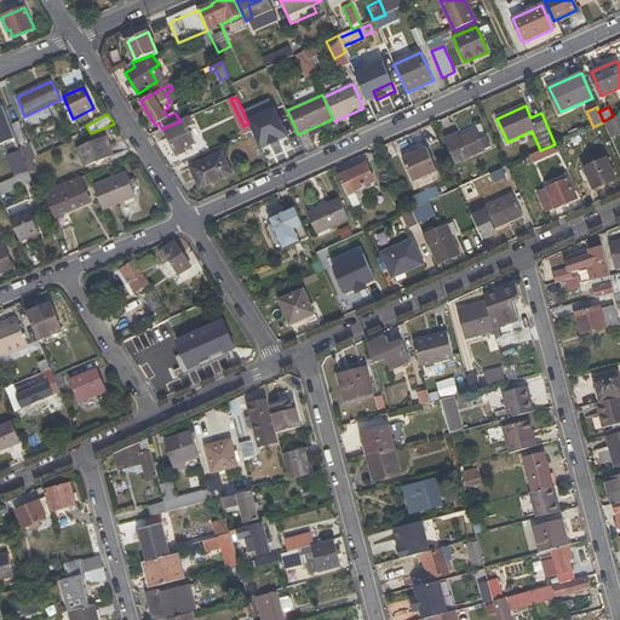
[(189,128),(196,125),(193,115),(181,121),(165,127),(178,155),(188,151),(187,147),(196,143),(189,128)]
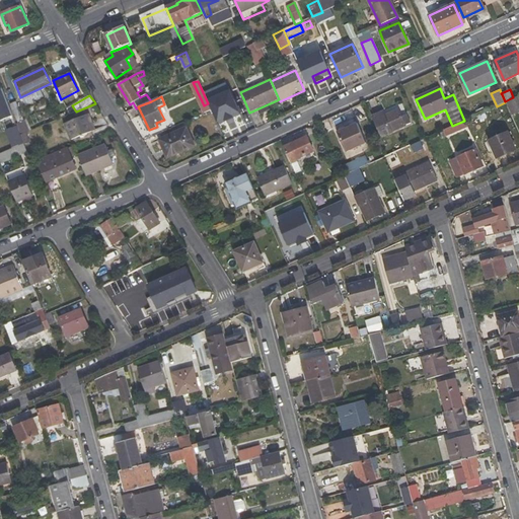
[(228,104),(225,96),(208,104),(211,110),(228,104)]
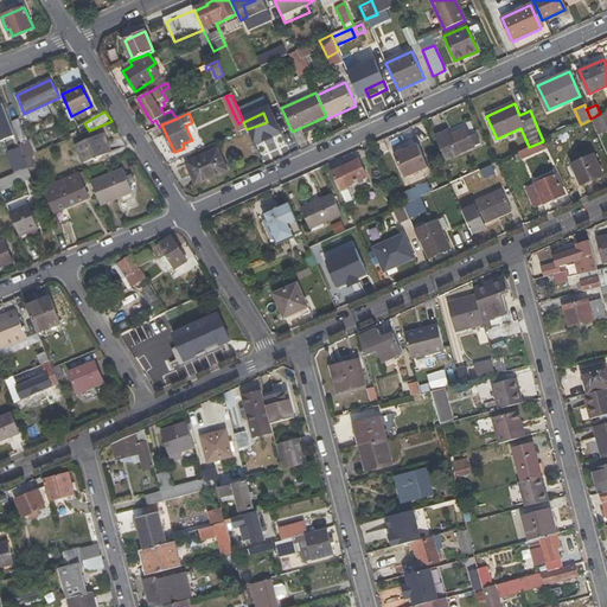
[(276,146),(278,148),(295,140),(292,132),(283,113),(275,116),(278,123),(261,132),(266,145),(270,144),(275,141),(276,146)]
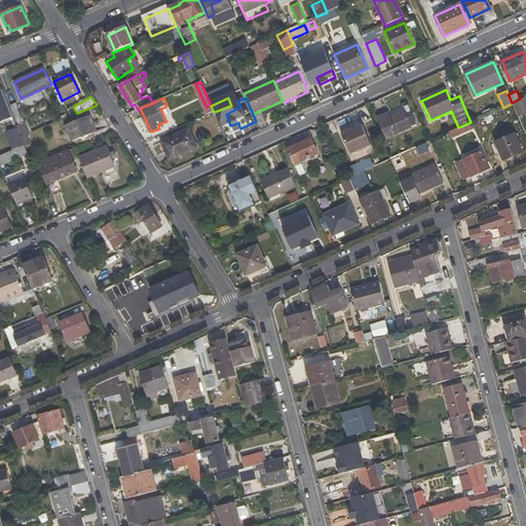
[(19,124),(24,121),(16,103),(10,106),(19,124)]
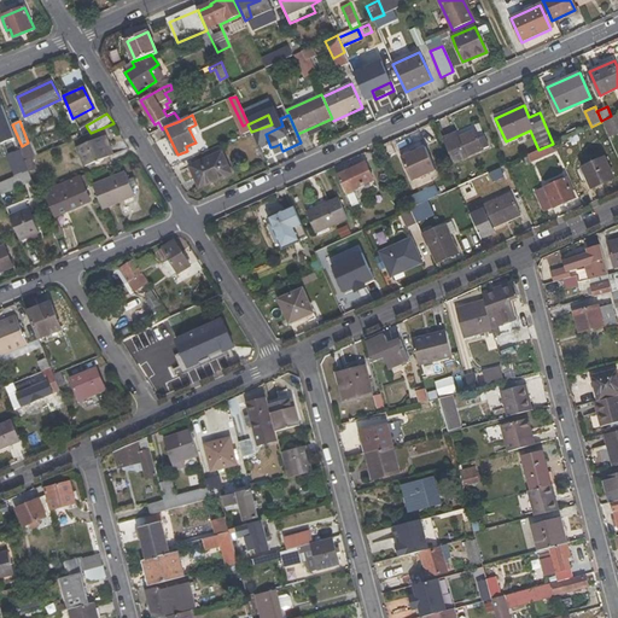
[(445,139),(455,161),(490,146),(485,135),(479,138),(476,130),(459,136),(458,134),(445,139)]
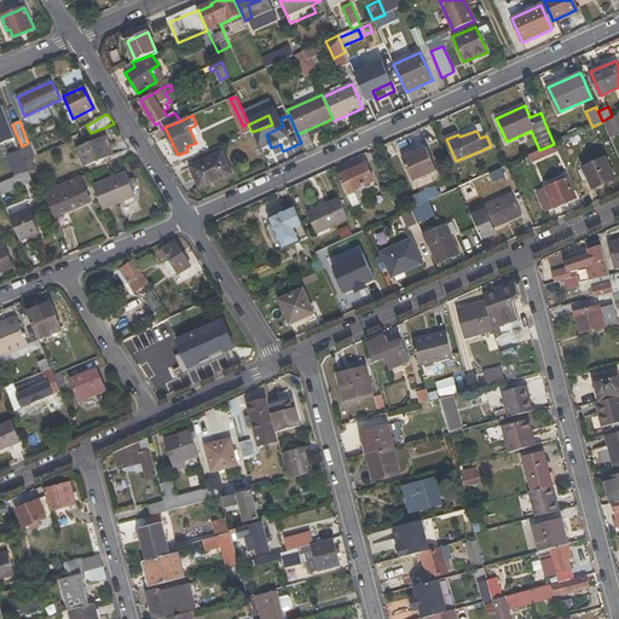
[(115,156),(108,136),(103,137),(110,157),(115,156)]
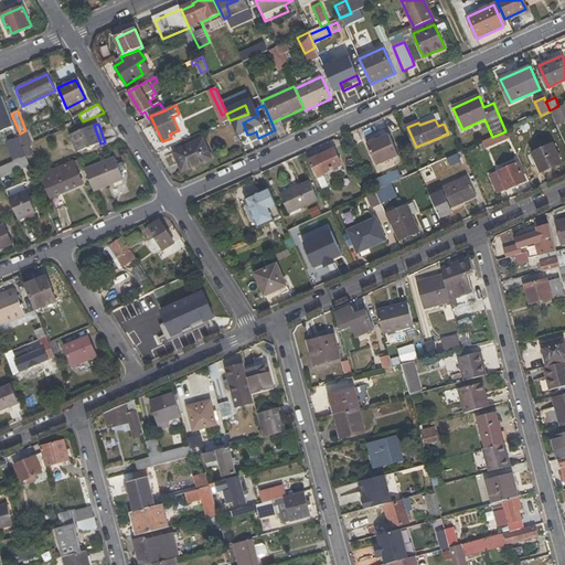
[(77,152),(100,144),(94,125),(70,135),(77,152)]
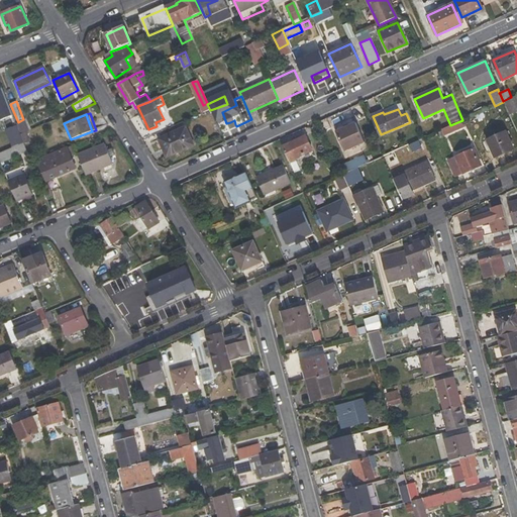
[(352,117),(341,122),(342,125),(343,128),(355,123),(352,117)]
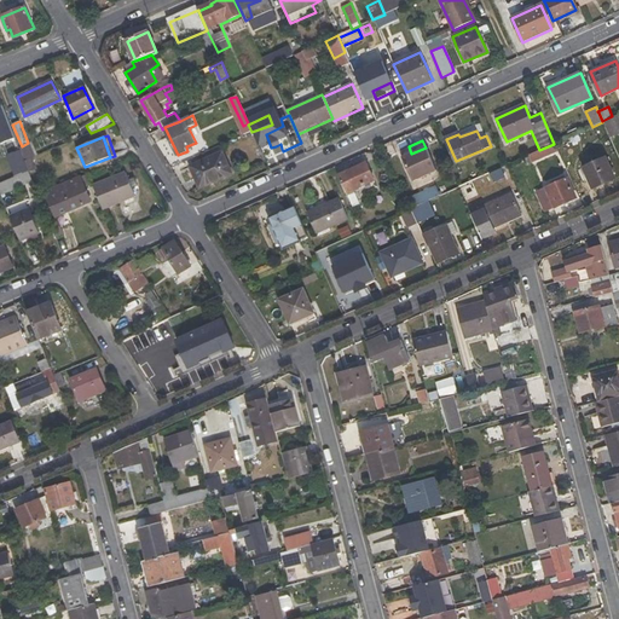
[(532,162),(557,151),(554,144),(539,150),(528,156),(532,162)]
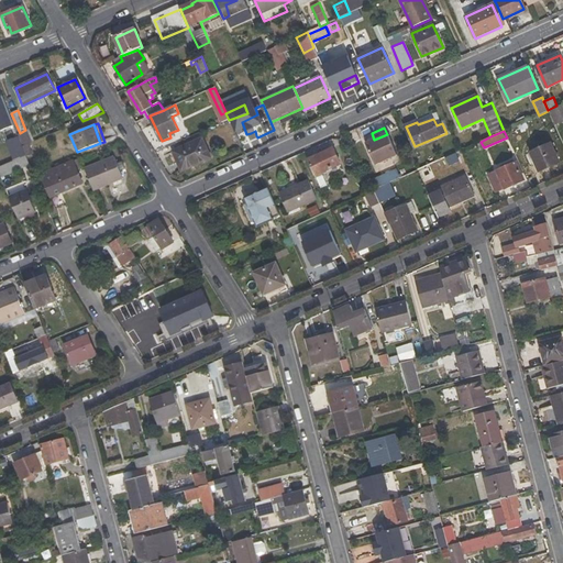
[(396,155),(387,134),(374,140),(366,144),(376,164),(396,155)]
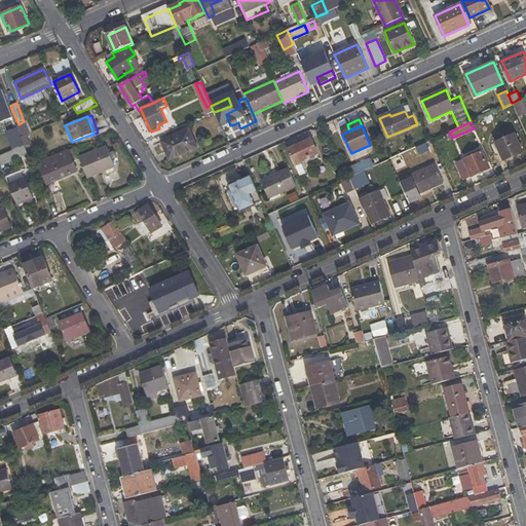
[(22,140),(21,137),(16,127),(10,130),(15,143),(22,140)]
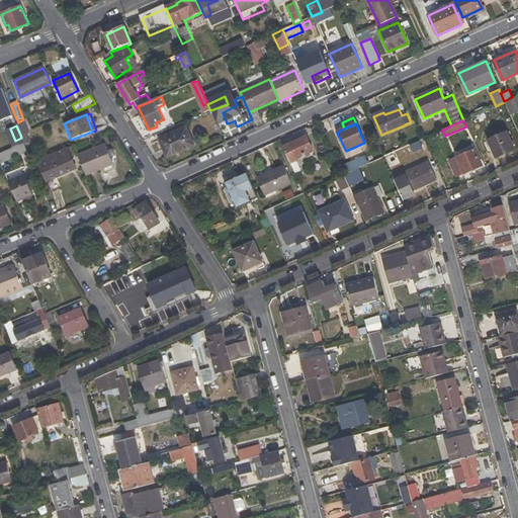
[(168,156),(193,145),(187,128),(161,140),(168,156)]
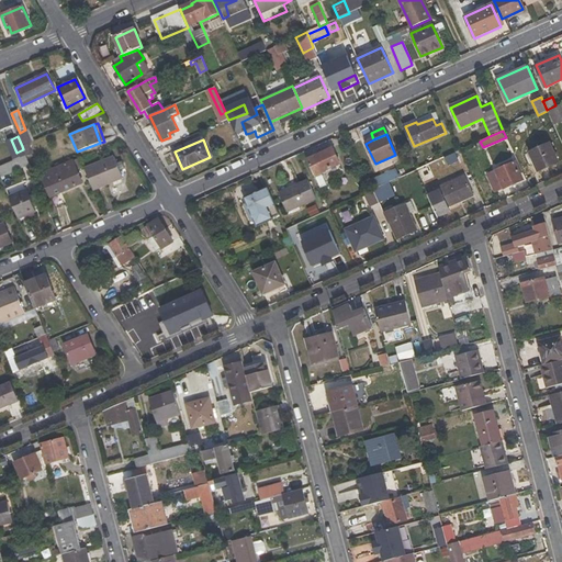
[(26,157),(34,154),(29,144),(22,146),(23,149),(26,156),(26,157)]
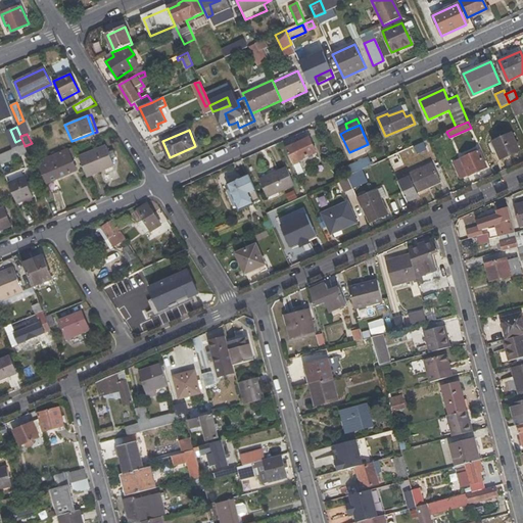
[(494,142),(502,157),(519,150),(512,134),(494,142)]
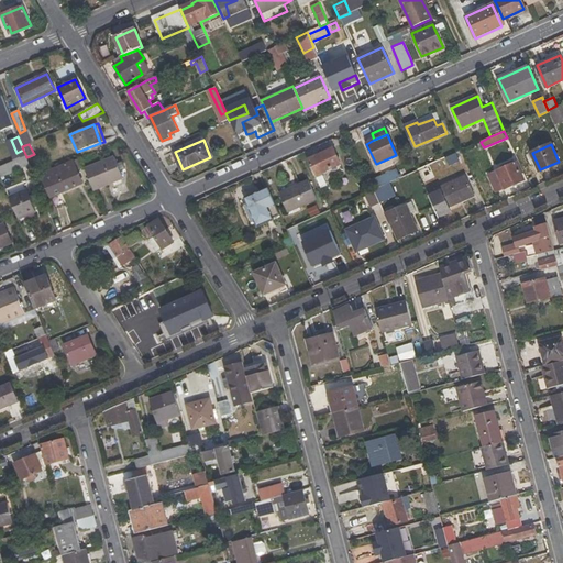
[(339,164),(332,148),(308,161),(315,175),(339,164)]
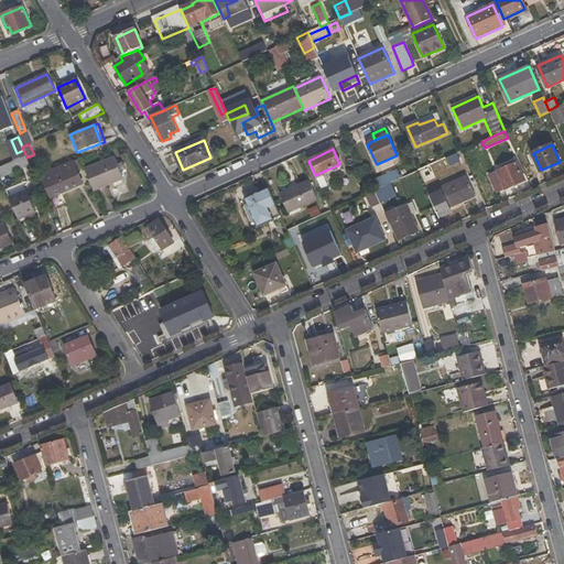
[(8,172),(29,164),(26,158),(26,156),(6,165),(8,172)]
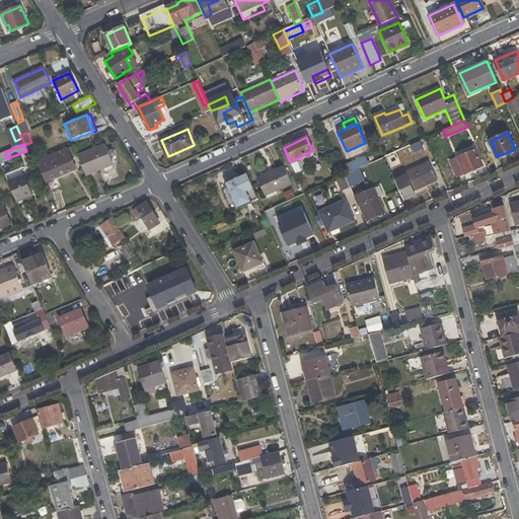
[(105,145),(105,144),(77,156),(86,176),(114,165),(108,153),(105,145)]
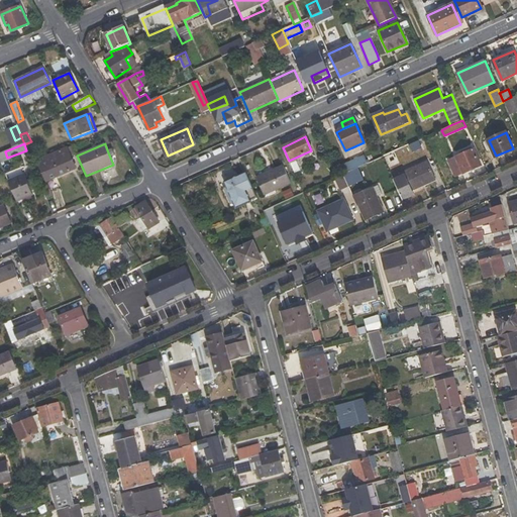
[(448,160),(456,176),(482,165),(474,148),(448,160)]
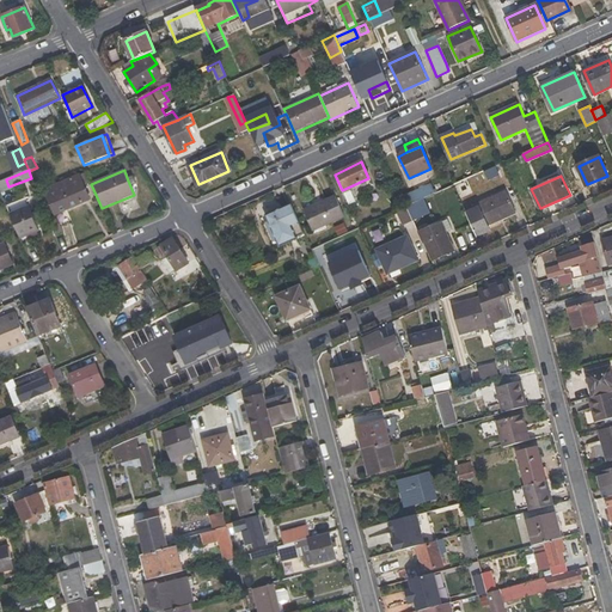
[(78,185),(83,183),(80,177),(56,188),(59,191),(48,196),(55,213),(84,200),(78,185)]
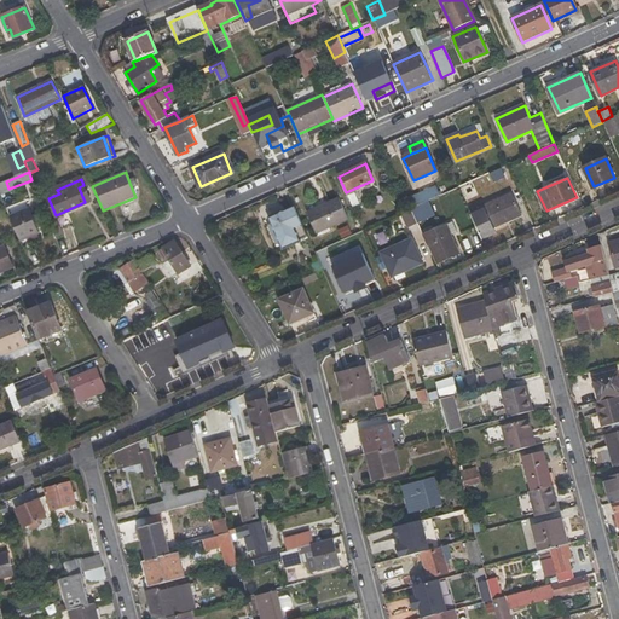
[(85,202),(90,200),(84,185),(79,187),(85,202)]
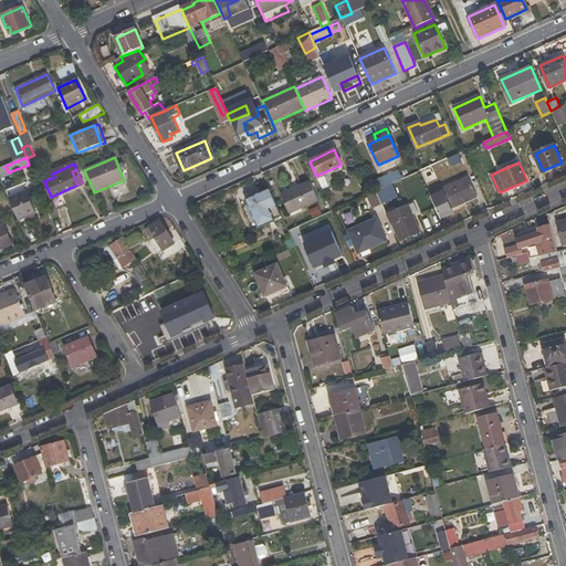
[(385,178),(387,185),(407,177),(405,169),(385,178)]
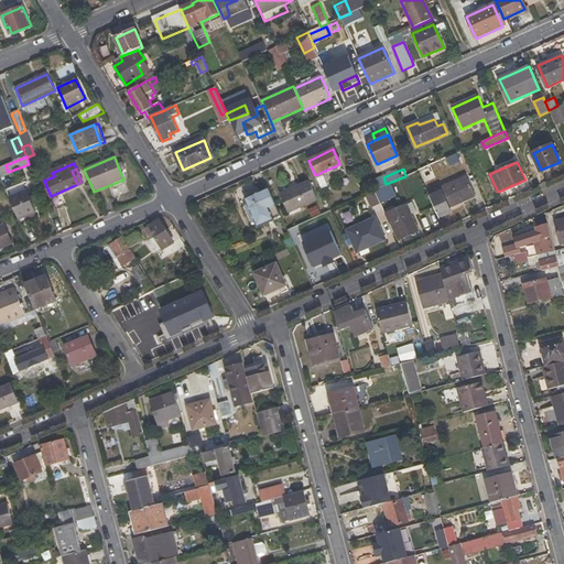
[(328,186),(323,175),(316,179),(322,190),(328,186)]
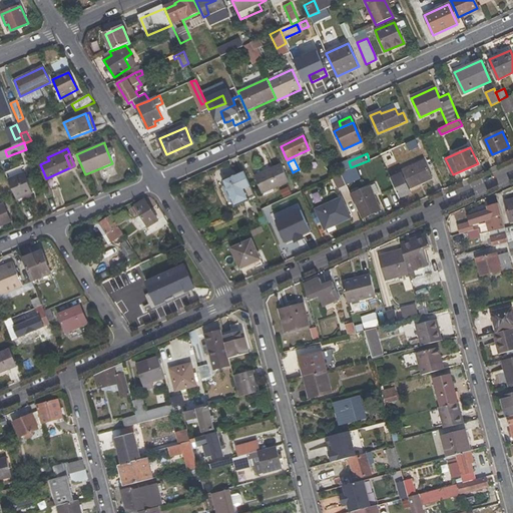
[(401,174),(391,178),(399,195),(400,199),(411,194),(409,189),(433,179),(424,161),(400,171),(401,174)]
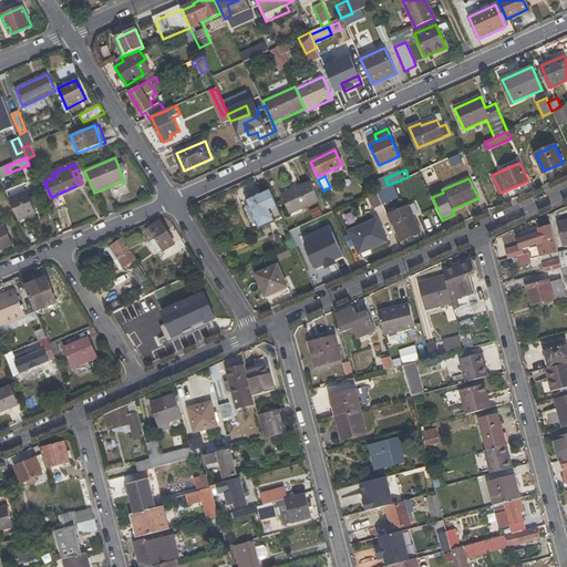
[(282,195),(290,214),(320,200),(312,182),(282,195)]
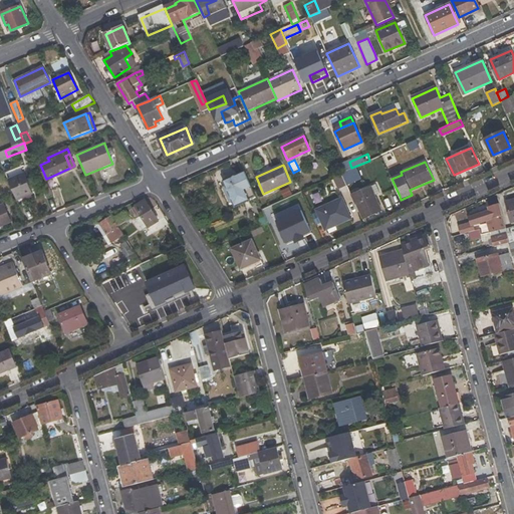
[(354,179),(350,169),(341,173),(345,183),(354,179)]
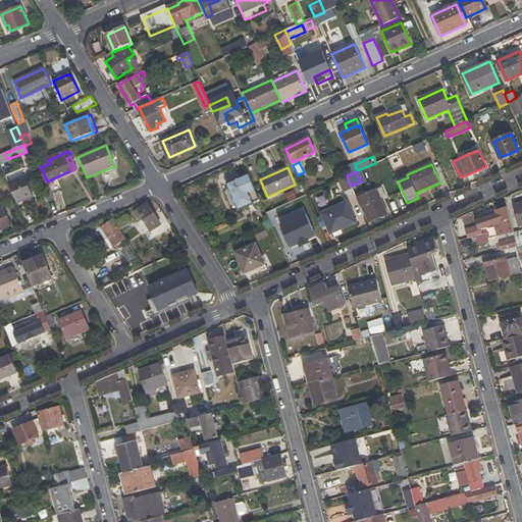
[(240,208),(260,200),(248,175),(228,185),(240,208)]
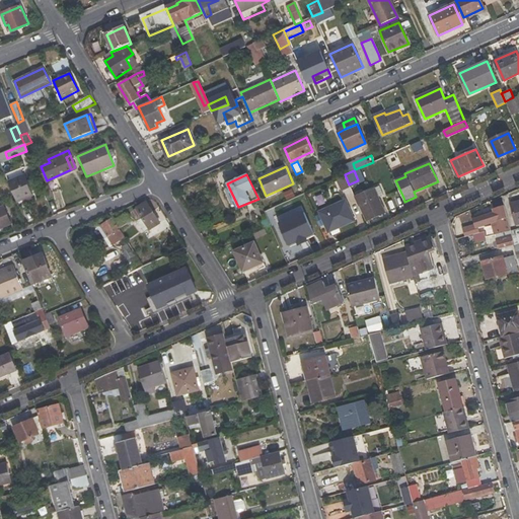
[(350,188),(349,184),(345,174),(338,177),(344,192),(350,188)]
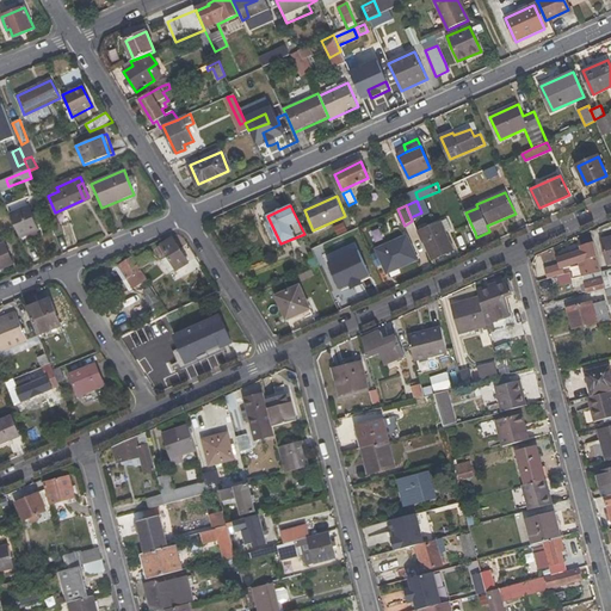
[(30,207),(10,214),(19,239),(39,230),(30,207)]
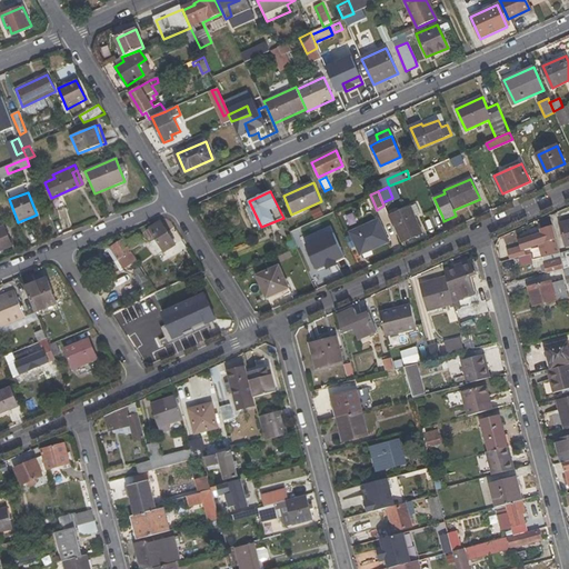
[(255,231),(261,227),(249,201),(242,205),(255,231)]
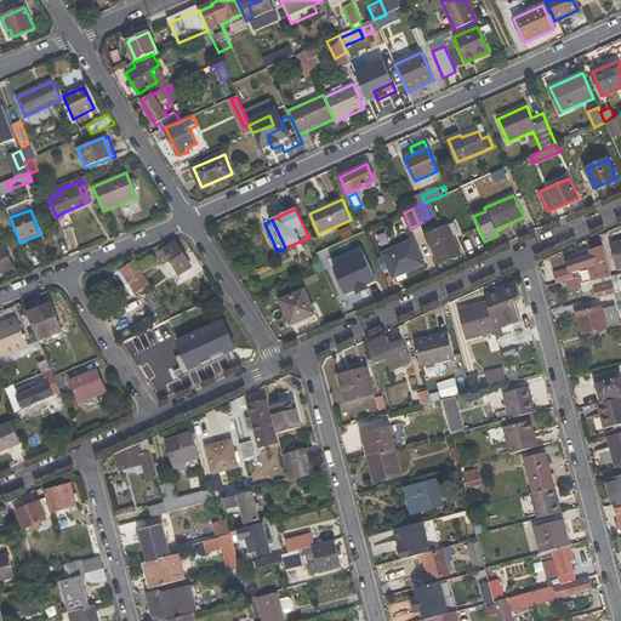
[(461,232),(456,221),(449,224),(454,235),(461,232)]
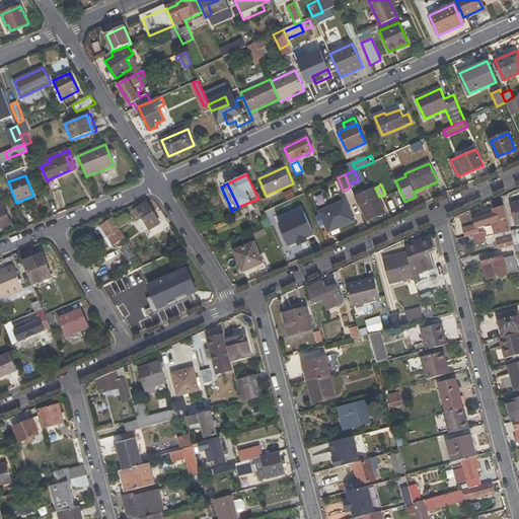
[(375,188),(354,198),(365,221),(385,212),(379,197),(375,188)]
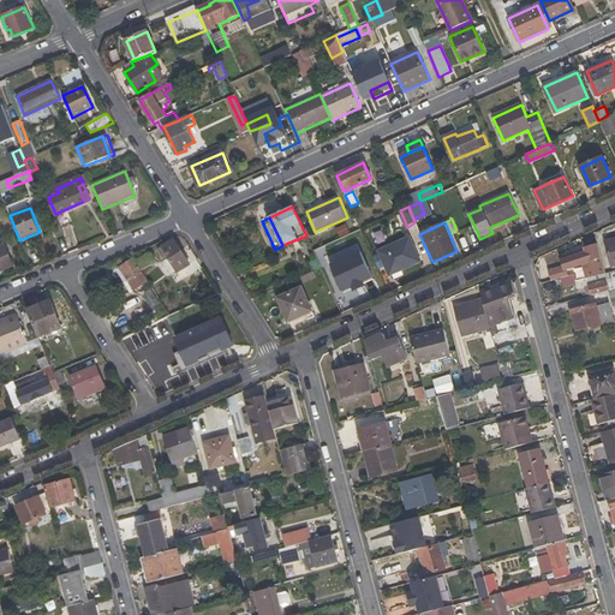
[(470,238),(476,251),(484,249),(479,239),(478,234),(470,238)]
